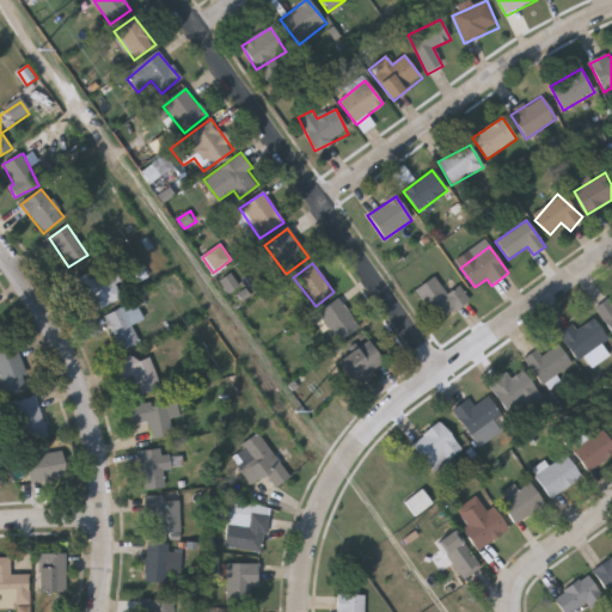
[(101,277),(108,273),(121,298),(91,314),(73,282),(96,269),(101,277)]
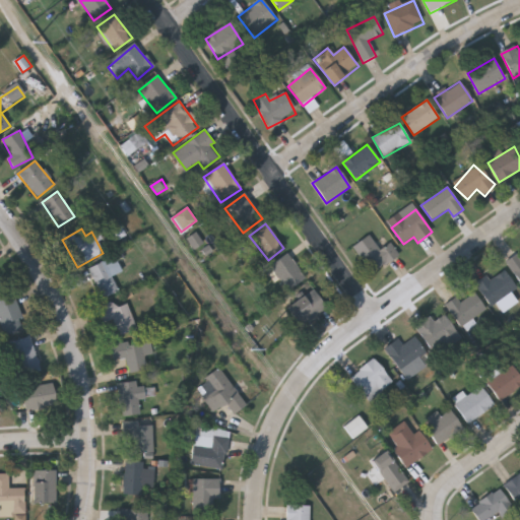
[(352,247),(375,232),(382,243),(387,239),(398,255),(371,274),(352,247)]
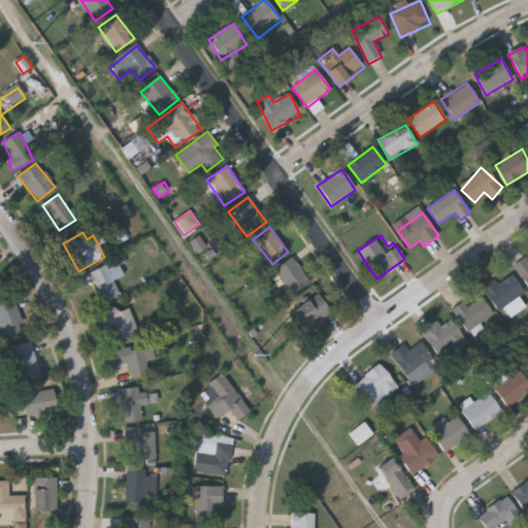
[(527,285),(513,267),(524,257),(527,261),(527,285)]
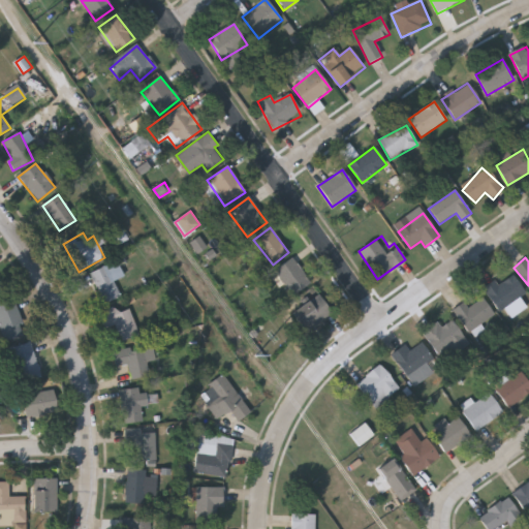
[(275,271),(292,258),(310,284),(292,297),(275,271)]
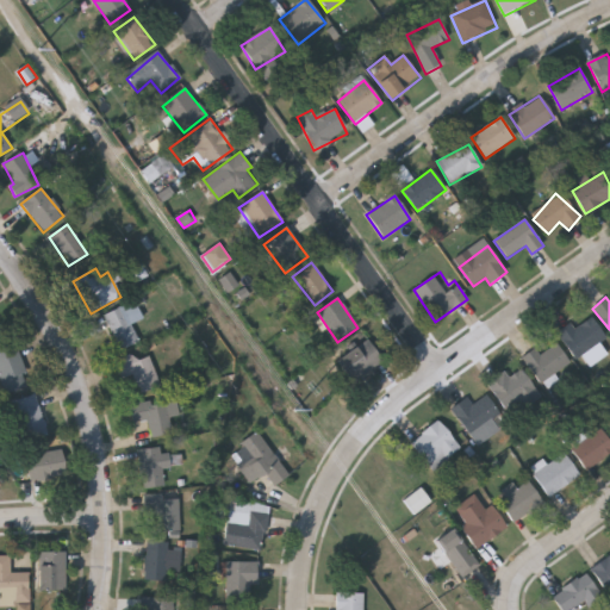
[(139,342),(111,355),(105,342),(113,338),(103,316),(135,302),(143,319),(131,324),(139,342)]
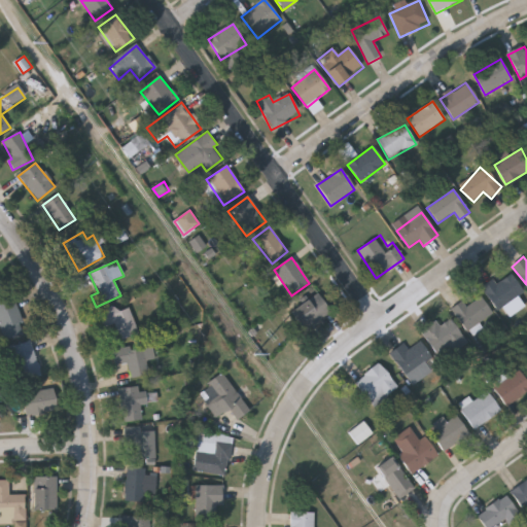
[(496,284),(512,274),(524,293),(497,311),(482,287),(493,279),(496,284)]
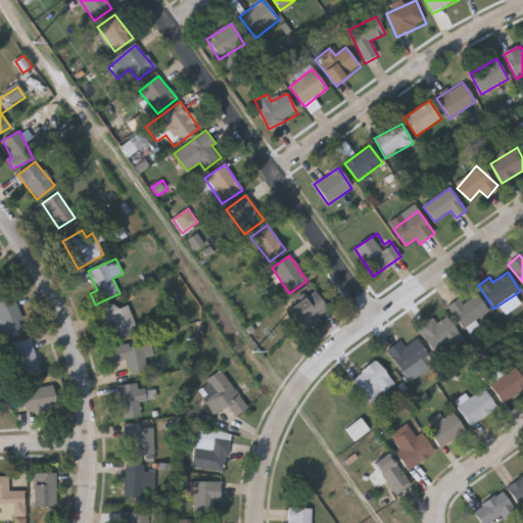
[(288,310),(316,292),(328,311),(299,328),(288,310)]
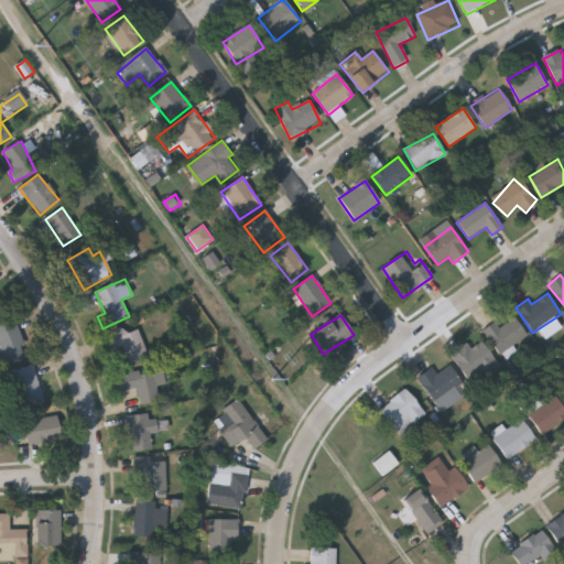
[(527,337),(499,355),(484,331),(496,323),(498,328),(514,317),(527,337)]
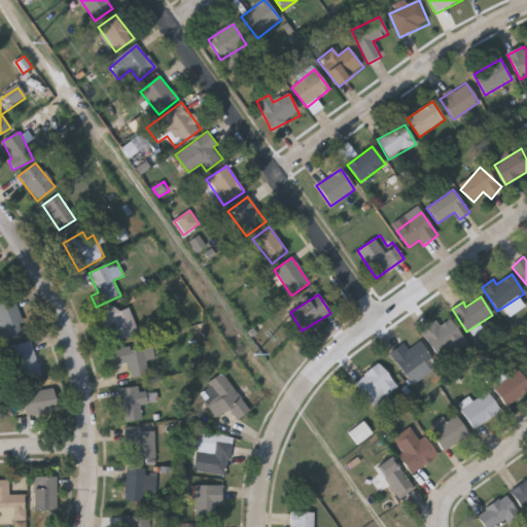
[(4,341),(0,327),(0,302),(13,297),(26,334),(4,341)]
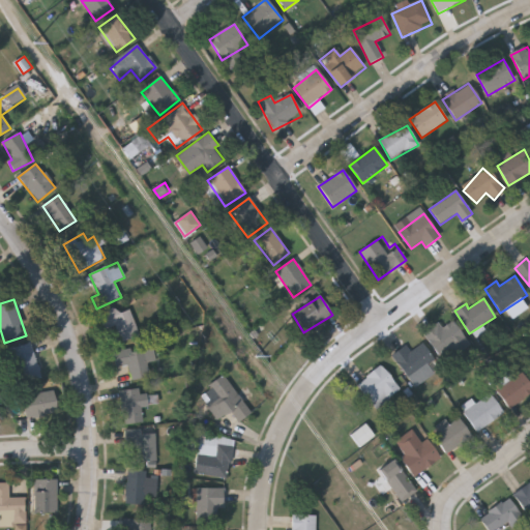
[(118,314),(130,310),(139,336),(121,342),(117,326),(104,329),(98,314),(116,308),(118,314)]
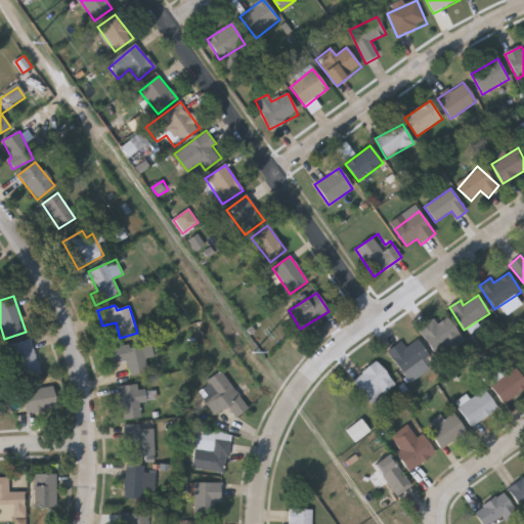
[(433,318),(437,324),(448,317),(463,339),(436,356),(418,329),(433,318)]
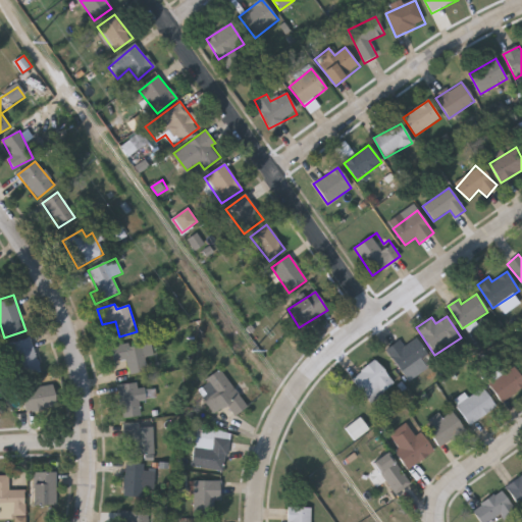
[(41,372),(17,379),(7,345),(31,337),(41,372)]
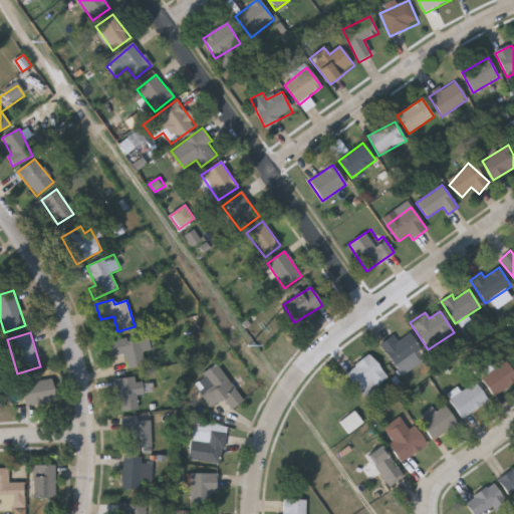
[(398,342),(410,333),(422,350),(396,368),(379,345),(394,335),(398,342)]
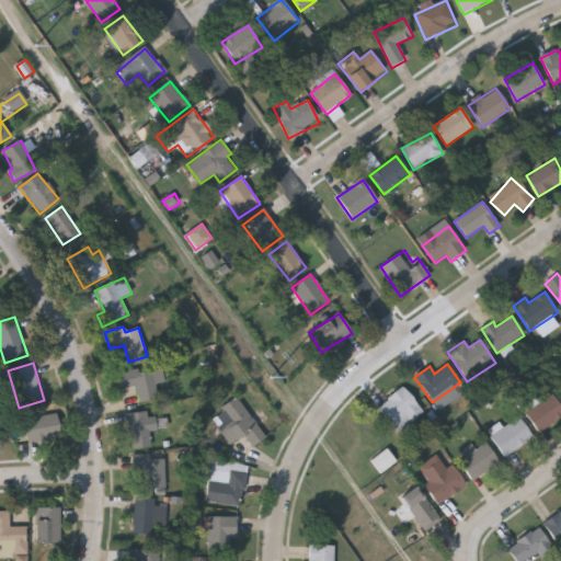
[(118,373),(152,367),(158,401),(139,403),(136,387),(122,389),(118,373)]
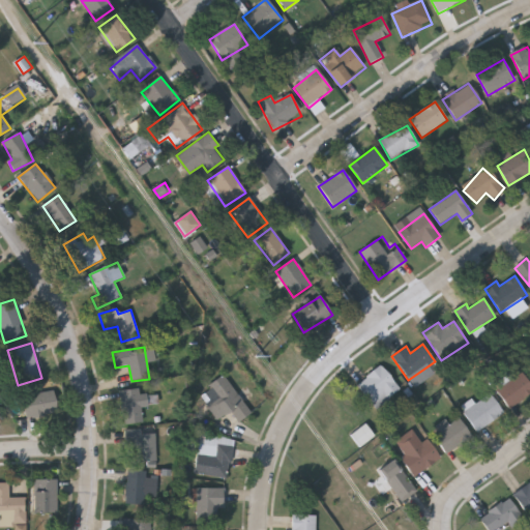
[(356,387),(379,365),(401,389),(378,410),(356,387)]
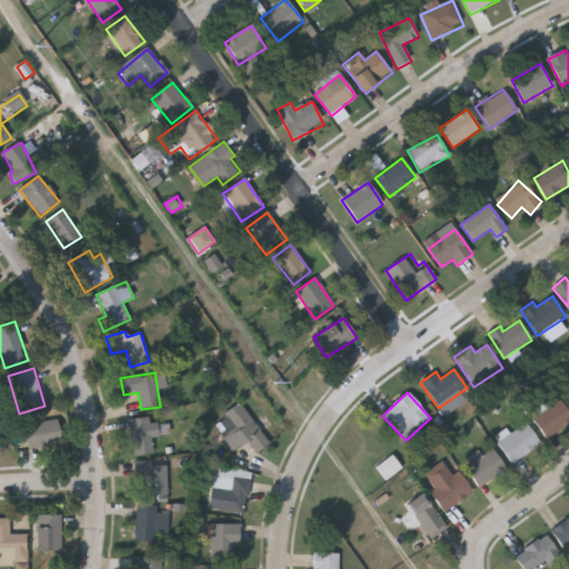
[(541,415),(533,420),(549,439),(568,422),(568,410),(561,400),(551,407),(547,401),(537,409),(541,415)]
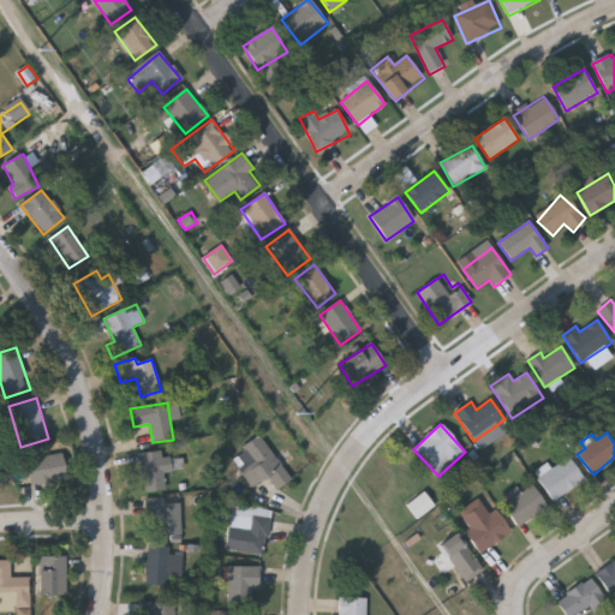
[(266,477),(254,487),(232,458),(260,437),(292,479),(276,491),(266,477)]
